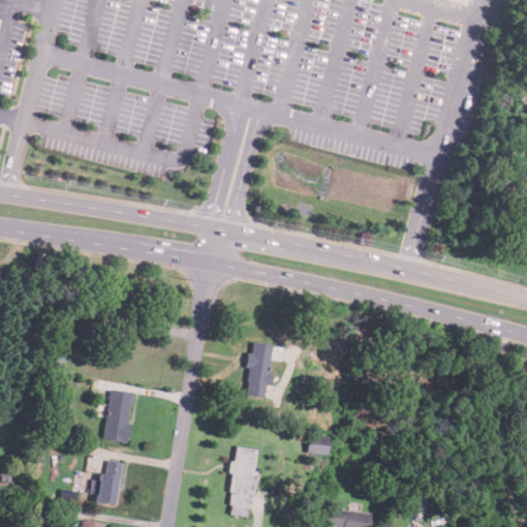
[(283,348),(251,343),(242,396),(264,400),(270,361),(281,363),(283,348)]
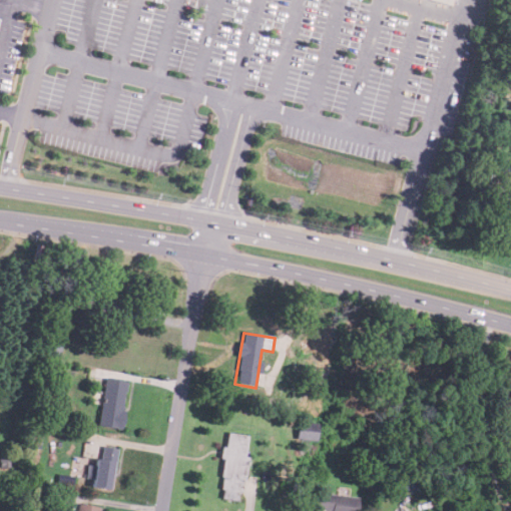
[(98,428),(121,432),(129,384),(106,379),(98,428)]
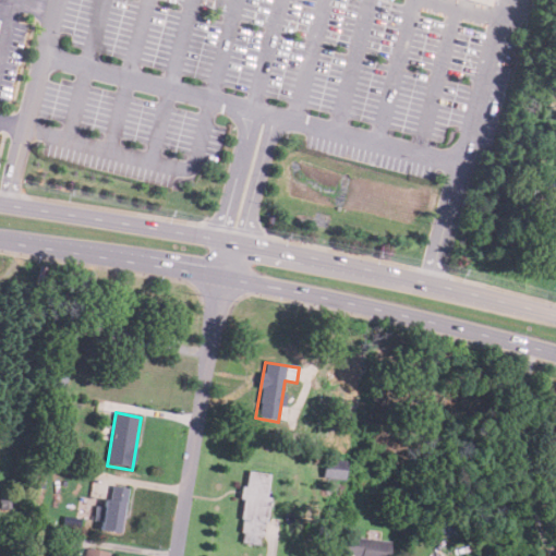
[(345,461),(325,461),(325,480),(345,480),(345,461)]
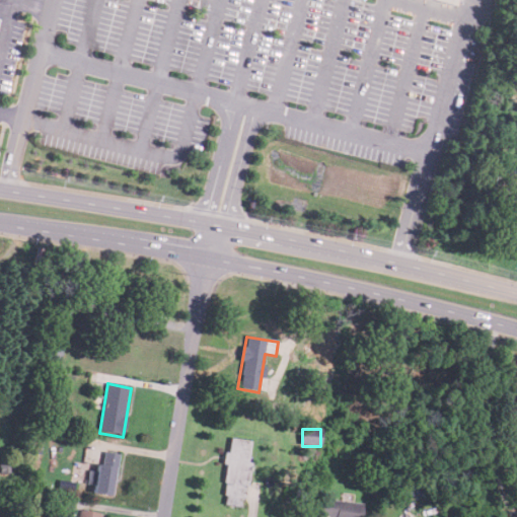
[(254,442),(233,439),(225,504),(246,507),(254,442)]
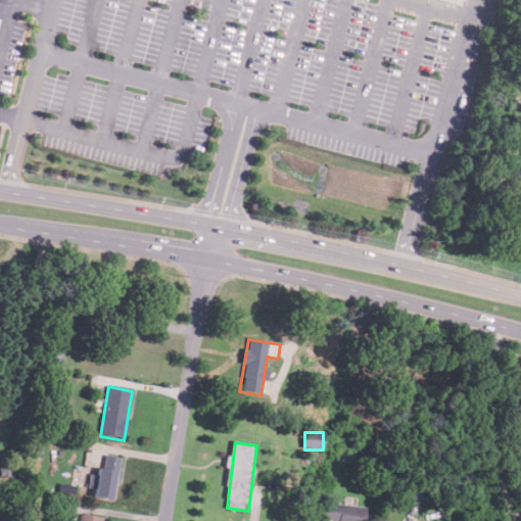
[(94,498),(112,502),(121,460),(101,456),(94,498)]
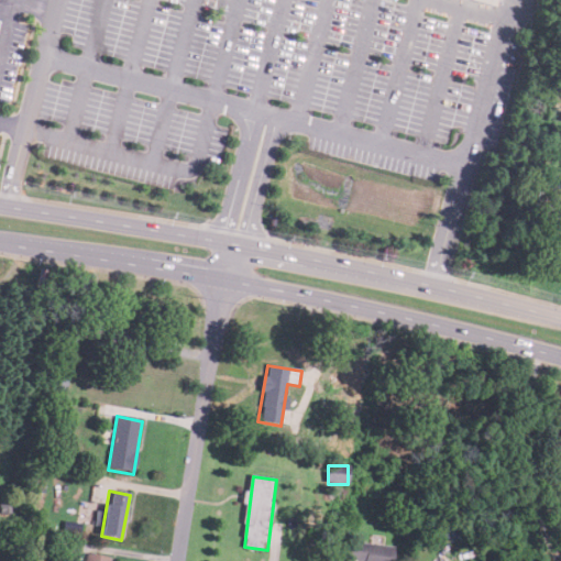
[(391,560),(394,548),(350,541),(348,559),(355,560),(391,560)]
